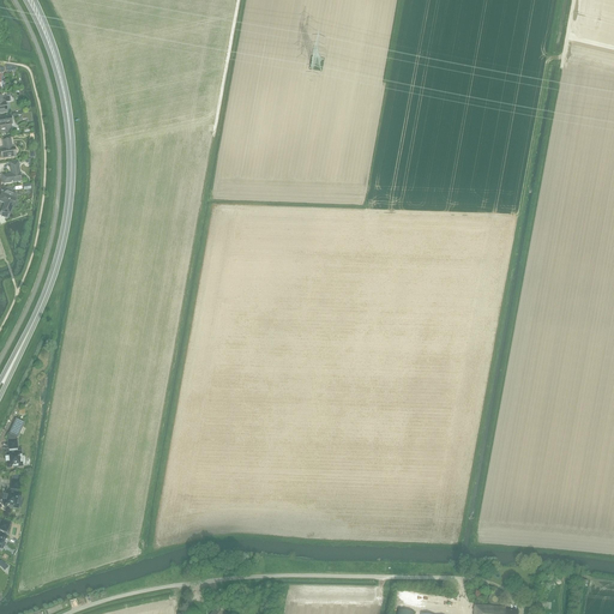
[(0,132),(10,131),(10,128),(11,128),(12,127),(11,124),(12,124),(11,116),(0,118),(0,132)]
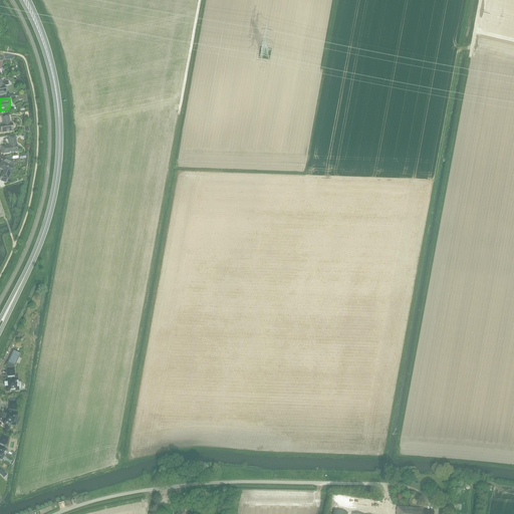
[(0,124),(2,133),(13,132),(12,123),(10,123),(9,116),(3,117),(4,124),(0,124)]
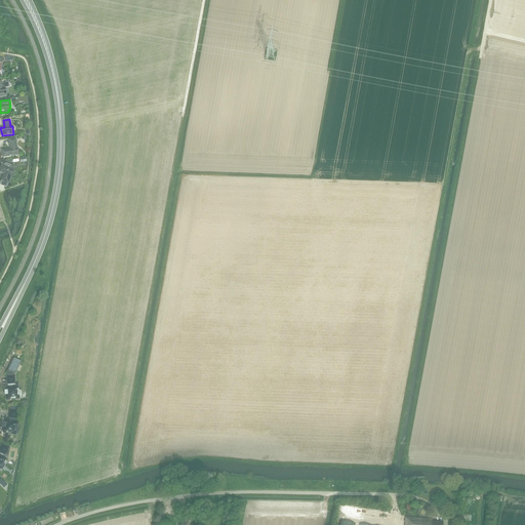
[(10,149),(2,150),(3,157),(18,155),(15,138),(8,139),(10,149)]
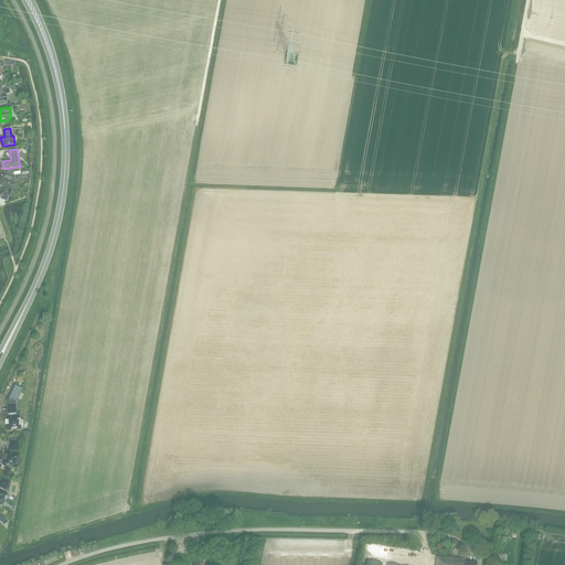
[(0,184),(4,188),(1,194),(0,196),(0,198),(7,201),(14,183),(11,182),(13,178),(7,176),(6,179),(2,178),(0,182),(0,184)]
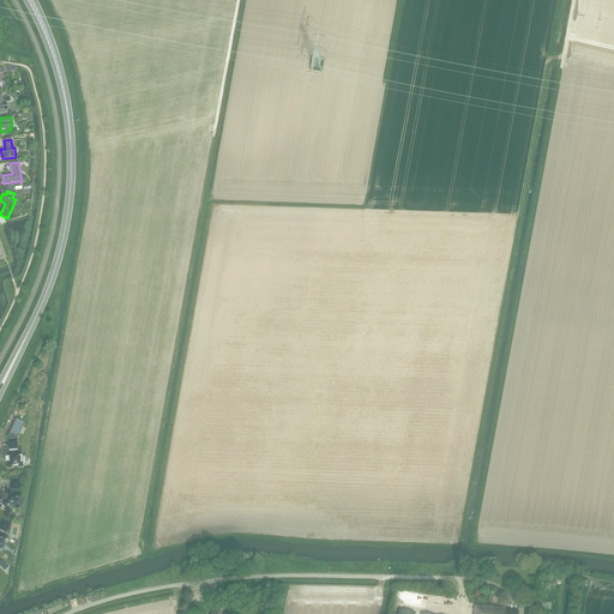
[(7,457),(5,458),(6,462),(8,462),(8,467),(12,467),(12,468),(13,468),(13,467),(22,467),(22,465),(24,464),(24,457),(22,458),(22,457),(20,452),(20,451),(19,451),(17,451),(17,449),(18,449),(17,440),(16,440),(16,438),(17,437),(18,437),(24,423),(16,420),(10,433),(8,437),(8,440),(8,450),(10,450),(10,452),(8,452),(6,452),(6,453),(7,457)]
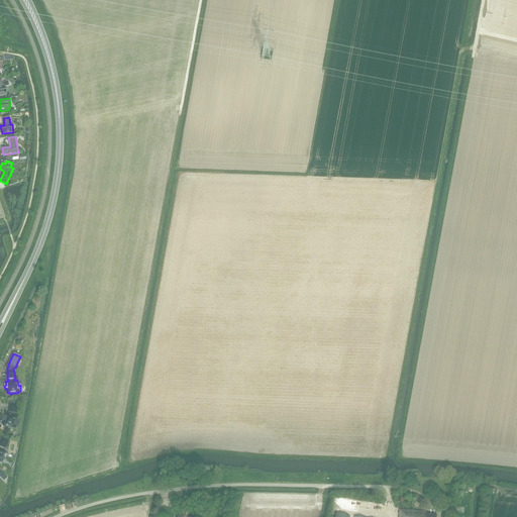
[(17,416),(14,415),(15,412),(16,412),(17,405),(10,404),(9,412),(9,414),(5,413),(5,417),(3,417),(3,420),(4,421),(3,425),(6,425),(6,426),(7,427),(7,426),(15,428),(15,427),(17,427),(18,421),(16,421),(17,416)]
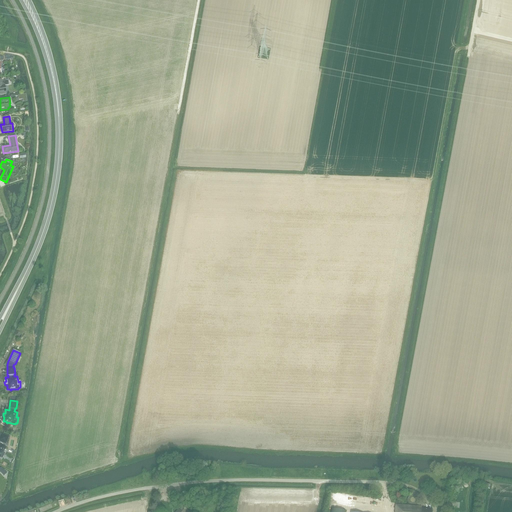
[(5,443),(8,437),(2,434),(0,437),(0,456),(2,457),(4,454),(2,453),(5,447),(2,446),(4,443),(5,443)]
